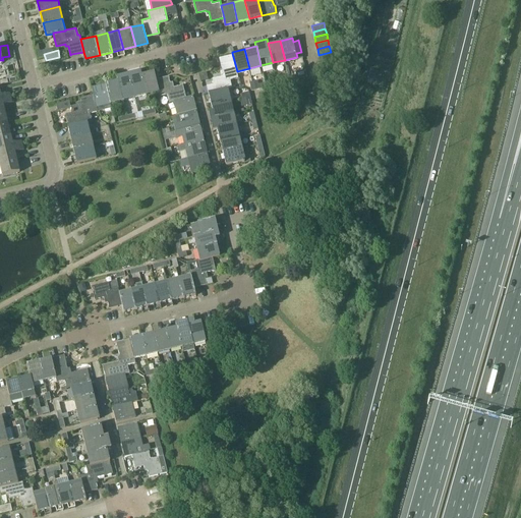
[(332,58),(331,52),(319,55),(321,60),(332,58)]
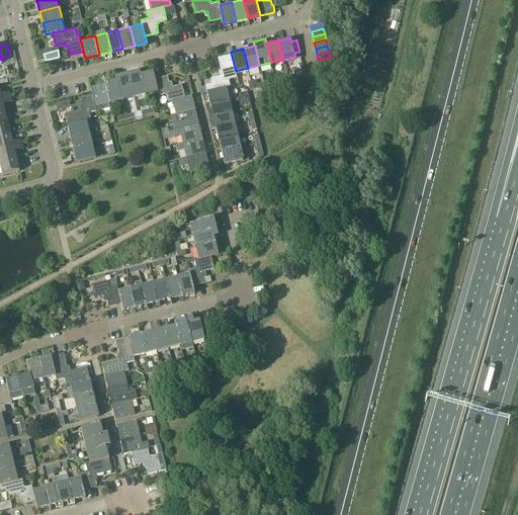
[(205,83),(207,90),(227,86),(231,85),(230,77),(237,76),(236,71),(231,53),(219,56),(220,62),(221,68),(219,69),(220,74),(210,76),(212,81),(205,83)]
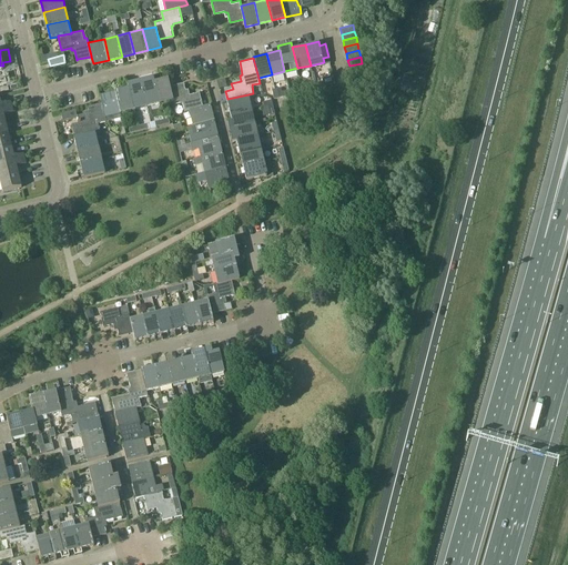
[(364,69),(362,63),(350,66),(351,72),(364,69)]
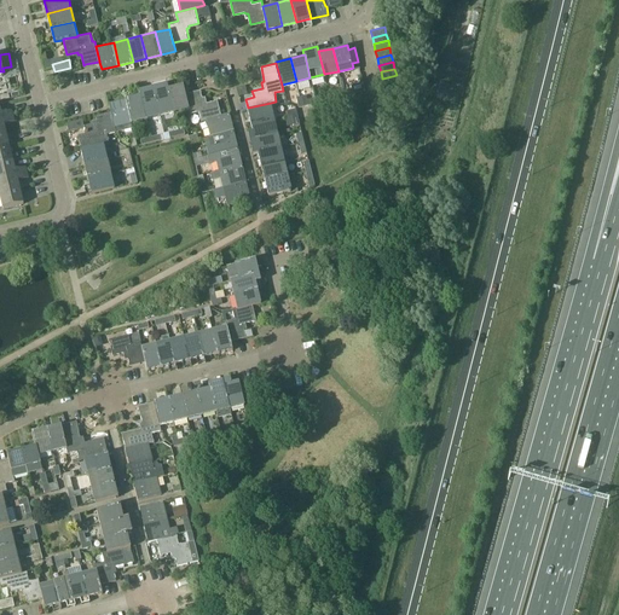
[(398,83),(397,75),(382,79),(385,87),(398,83)]
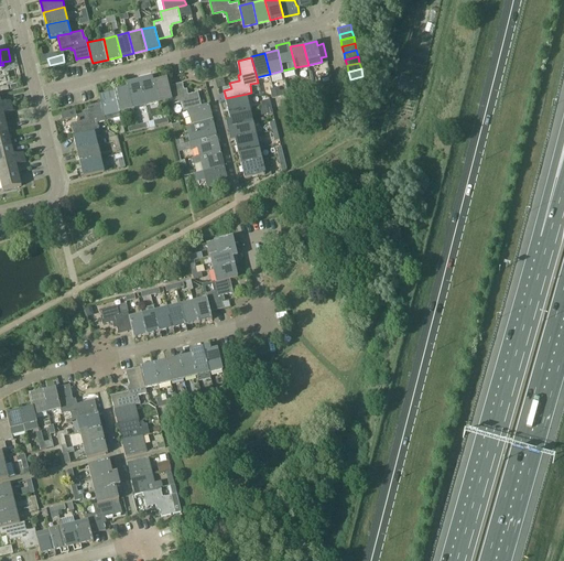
[(145,103),(159,100),(153,79),(154,78),(153,74),(140,77),(141,82),(145,104),(145,103)]
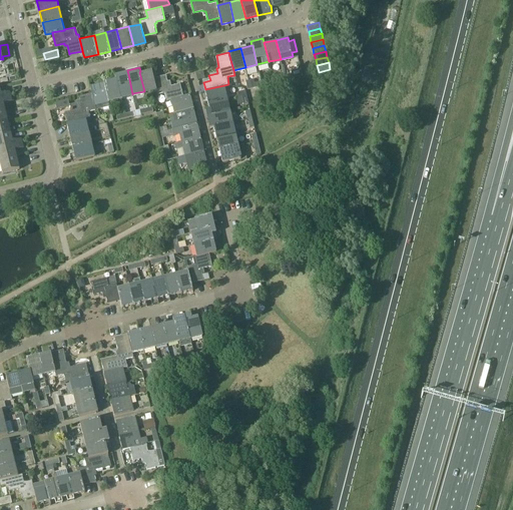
[(144,91),(156,88),(153,76),(152,68),(140,71),(139,72),(144,91)]
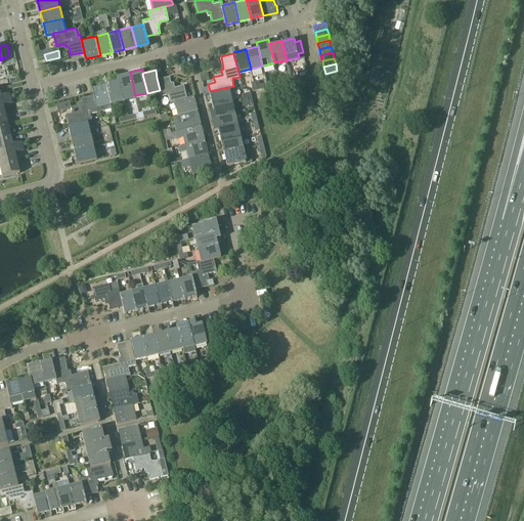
[(202,79),(209,78),(207,71),(200,72),(202,79)]
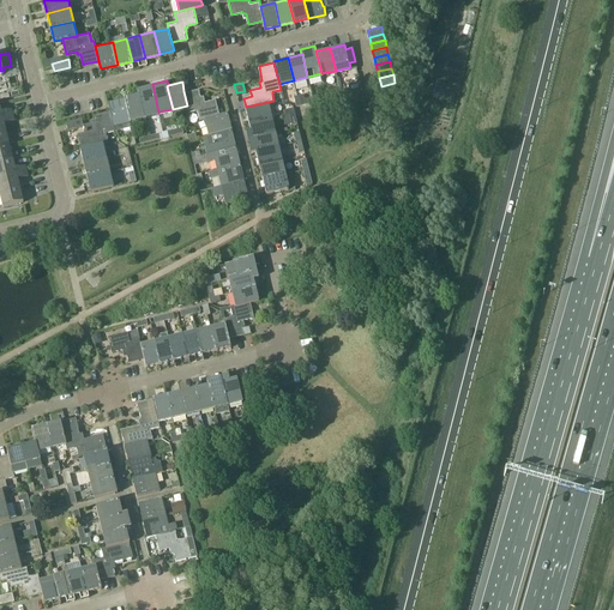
[(145,115),(158,113),(154,89),(152,84),(138,88),(138,92),(139,92),(144,115),(145,115)]
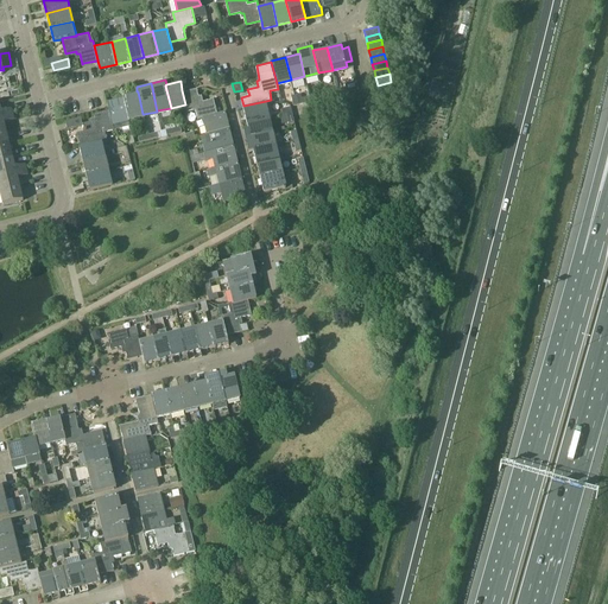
[(197,116),(203,115),(217,112),(217,110),(214,96),(203,99),(202,96),(200,96),(197,86),(182,90),(185,105),(187,109),(196,108),(197,116)]
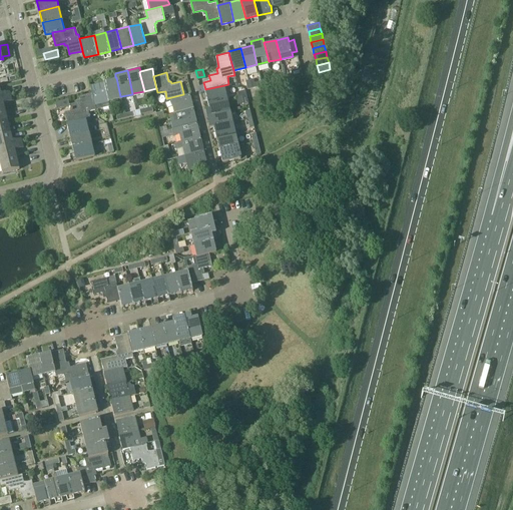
[(109,99),(120,96),(116,77),(115,77),(104,80),(109,99)]
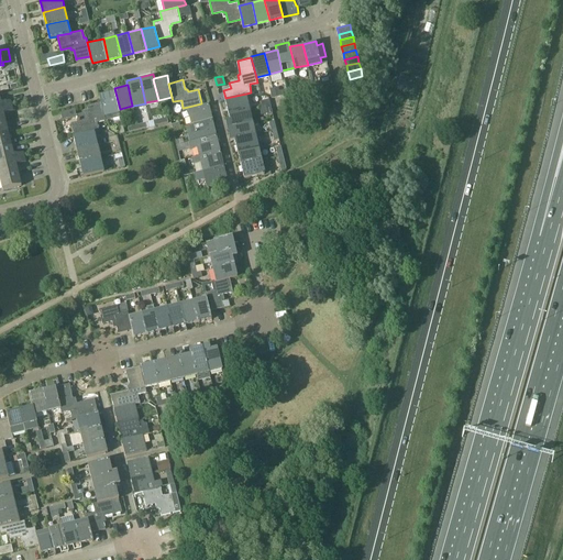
[(120,109),(114,88),(99,91),(101,100),(101,99),(105,113),(106,118),(112,117),(121,114),(120,109)]
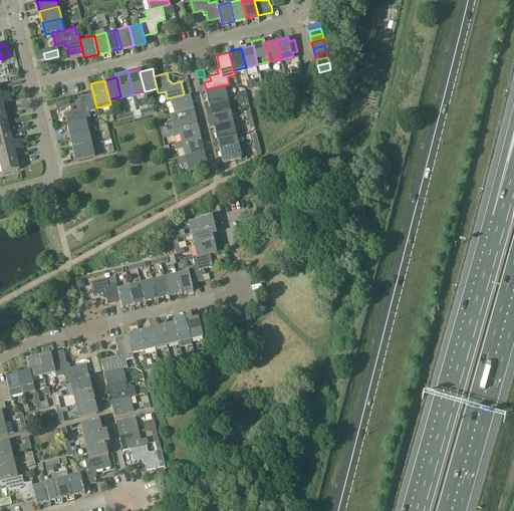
[(225,85),(206,89),(209,102),(228,97),(225,85)]
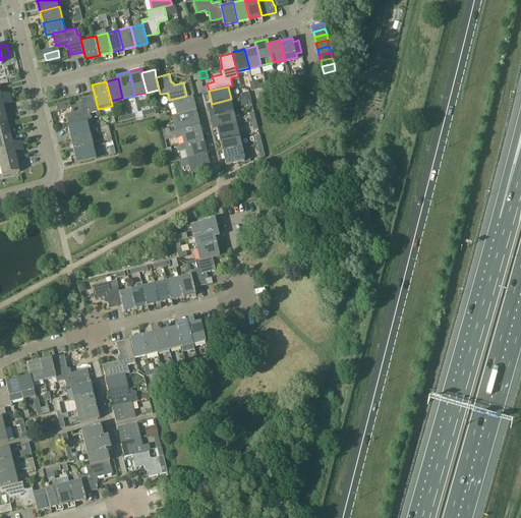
[(0,88),(0,98),(2,98),(5,97),(11,96),(10,91),(1,93),(0,88)]
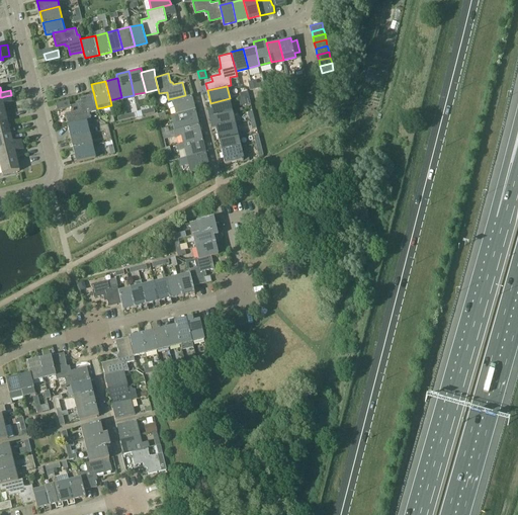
[(72,112),(66,114),(68,122),(74,121),(87,118),(87,119),(92,118),(90,110),(97,108),(96,104),(93,91),(93,92),(80,95),(81,100),(70,103),(71,104),(70,104),(71,107),(71,109),(72,109),(72,112)]
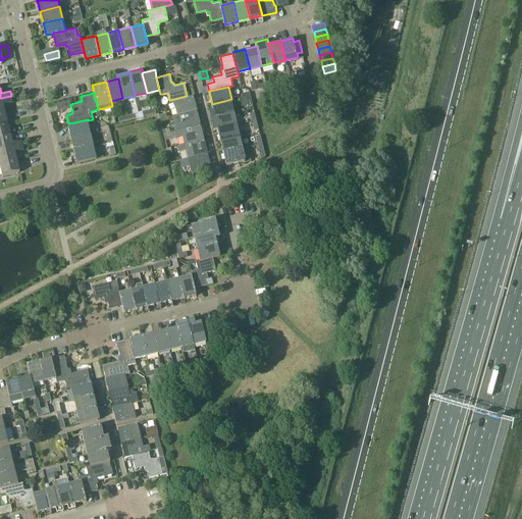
[(194,94),(187,95),(187,96),(174,99),(177,113),(197,108),(194,94)]
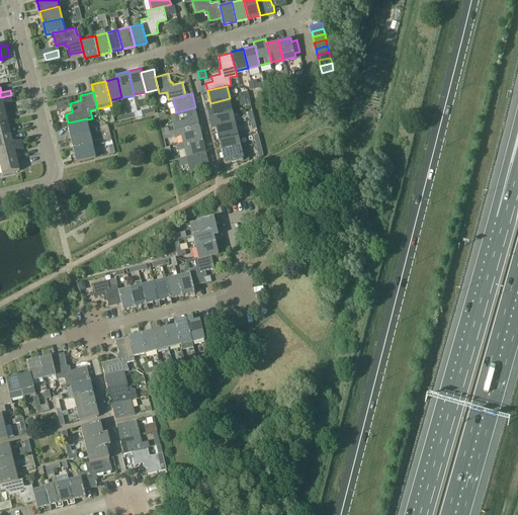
[(69,97),(56,101),(58,107),(71,104),(69,97)]
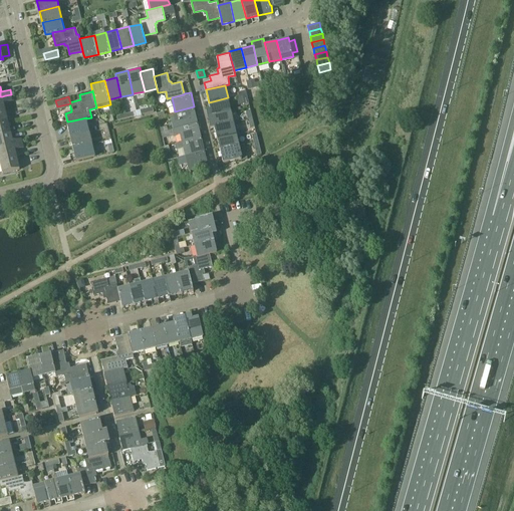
[(207,108),(206,108),(206,109),(207,114),(209,114),(231,108),(228,97),(209,102),(210,107),(207,108)]
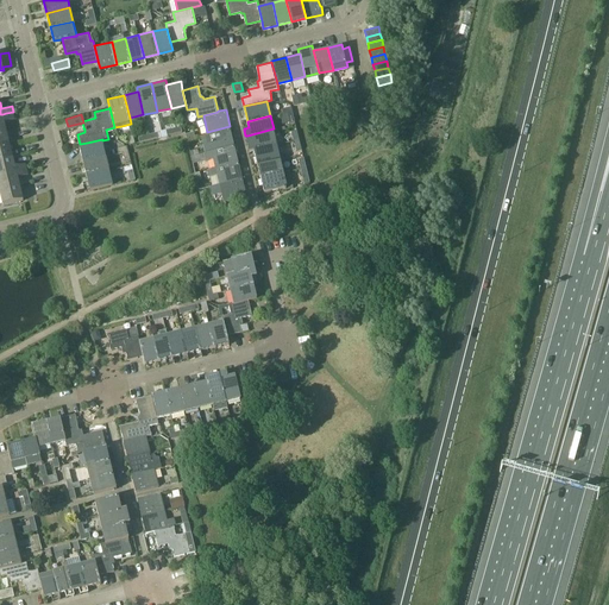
[(230,127),(230,126),(207,132),(201,134),(205,150),(212,149),(234,143),(230,127)]
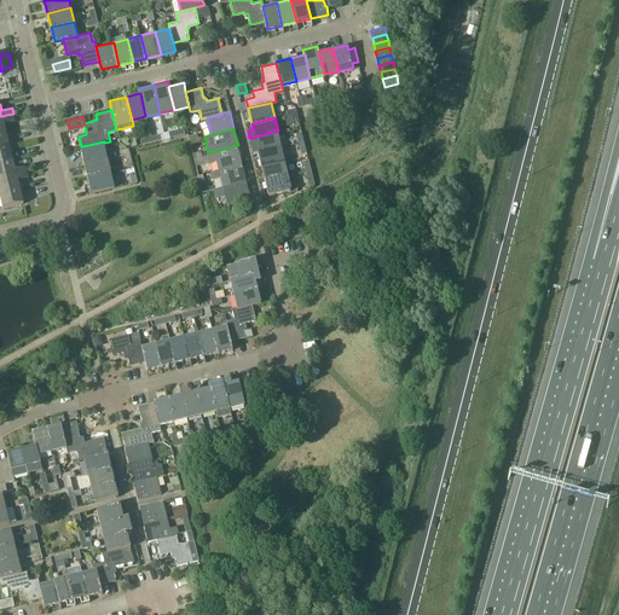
[(281,145),(278,131),(249,138),(253,152),(258,151),(281,145)]
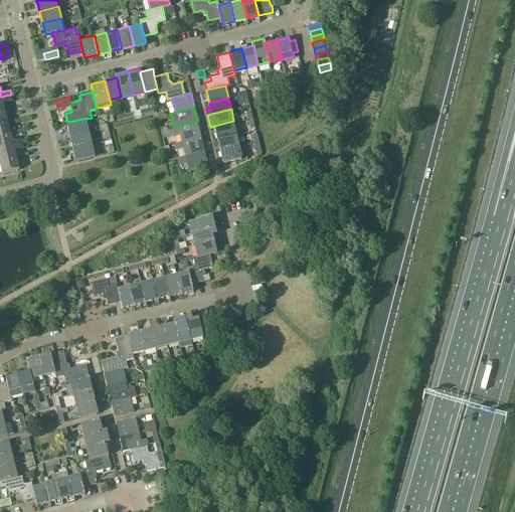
[(66,122),(69,135),(90,130),(87,119),(87,118),(73,121),(67,122),(66,122)]
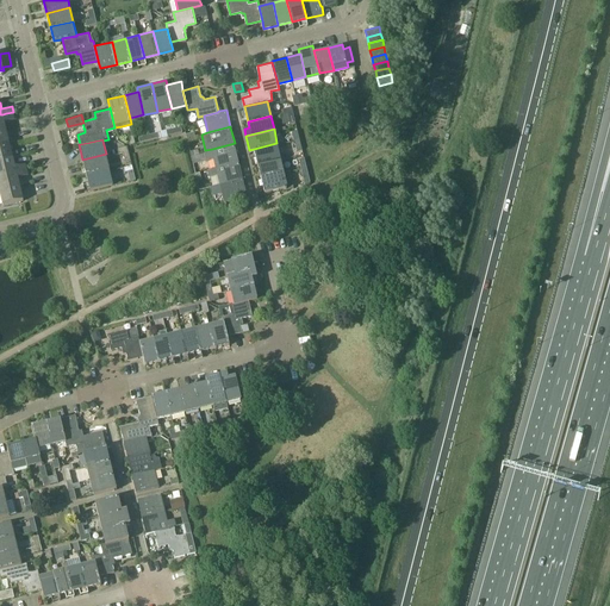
[(0,144),(0,158),(13,156),(10,142),(0,144)]
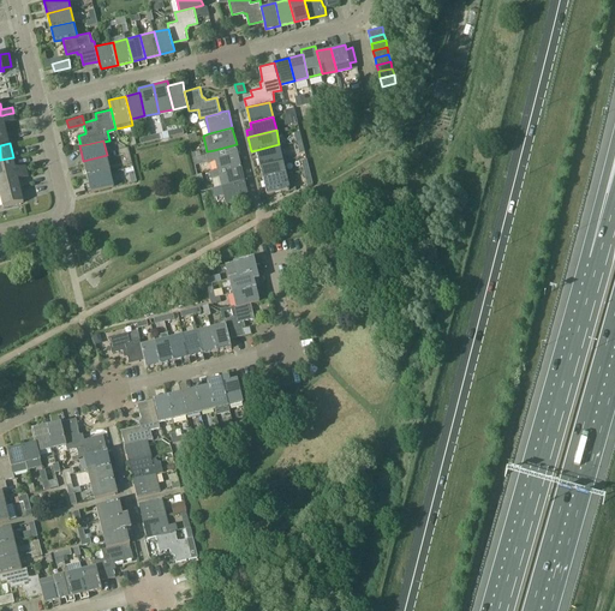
[(237,145),(237,144),(214,150),(207,151),(207,153),(206,153),(208,160),(215,159),(218,167),(240,161),(237,145)]
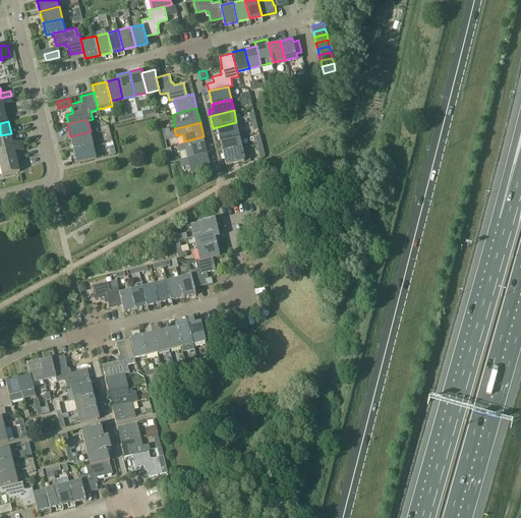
[(220,138),(239,134),(236,122),(217,127),(220,138)]
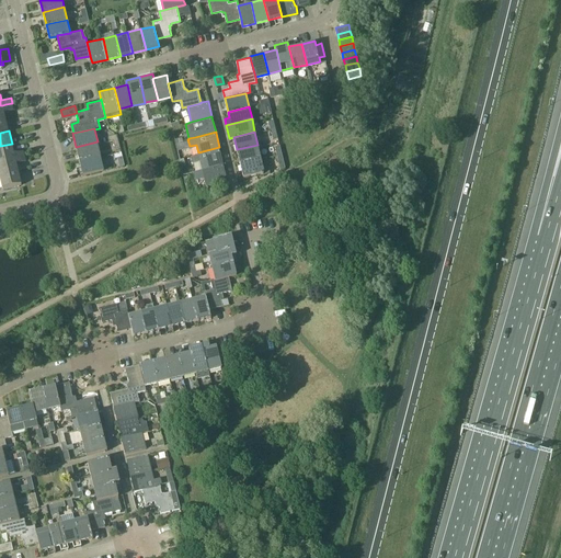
[(98,143),(98,141),(76,147),(79,160),(101,155),(98,143)]
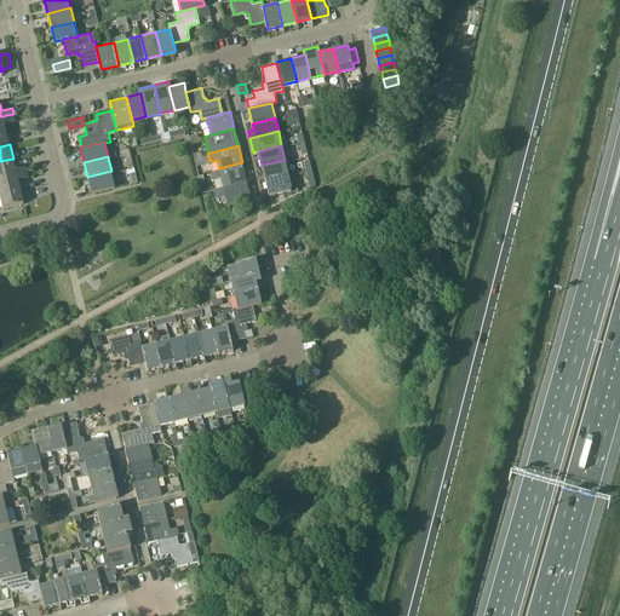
[(13,159),(0,161),(0,176),(17,172),(13,159)]
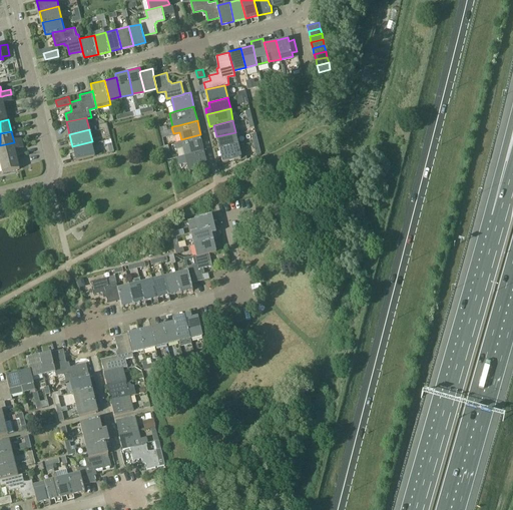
[(235,132),(216,136),(219,148),(238,143),(235,132)]
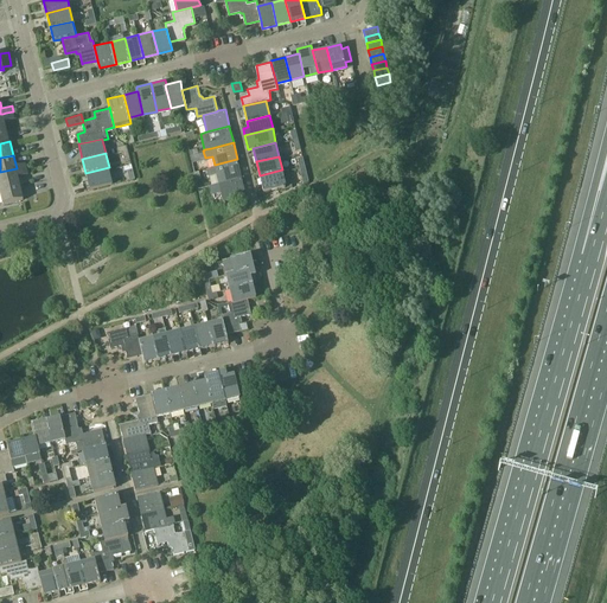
[(217,172),(218,181),(241,175),(237,159),(215,165),(206,167),(209,174),(217,172)]
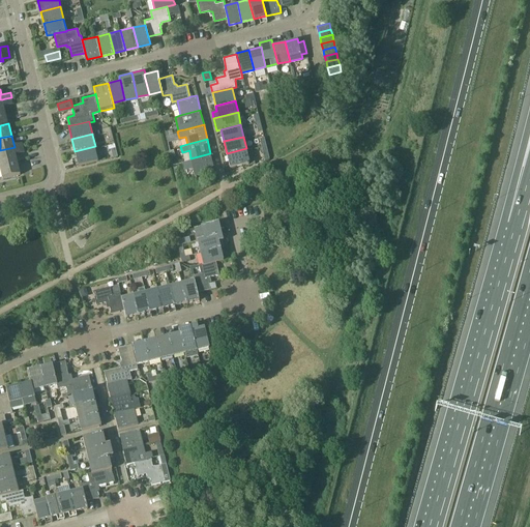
[(95,147),(95,146),(75,151),(78,164),(97,158),(95,147)]
